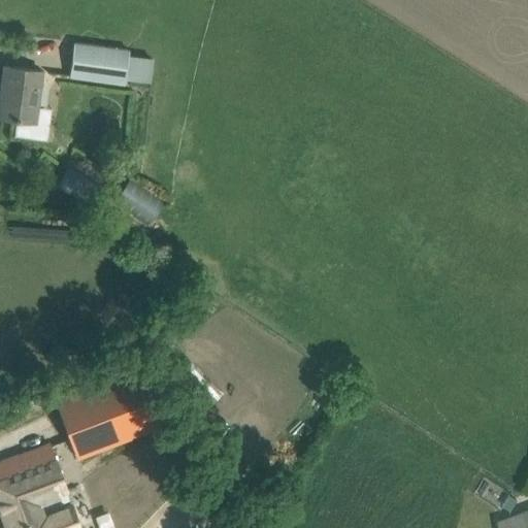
[(128,51),(72,43),(67,78),(125,86),(128,51)]
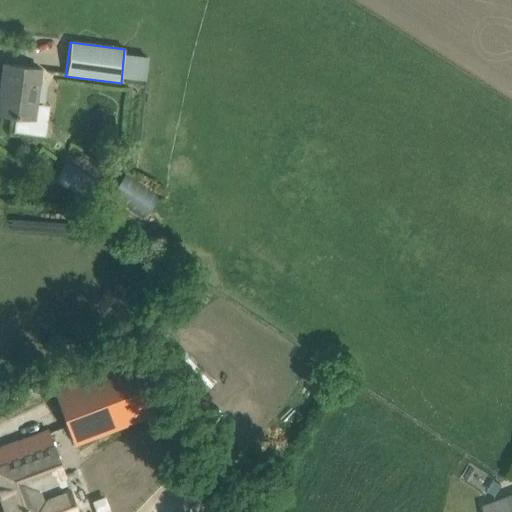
[(2,114),(21,116),(33,118),(40,69),(4,64),(1,85),(5,85),(2,114)]
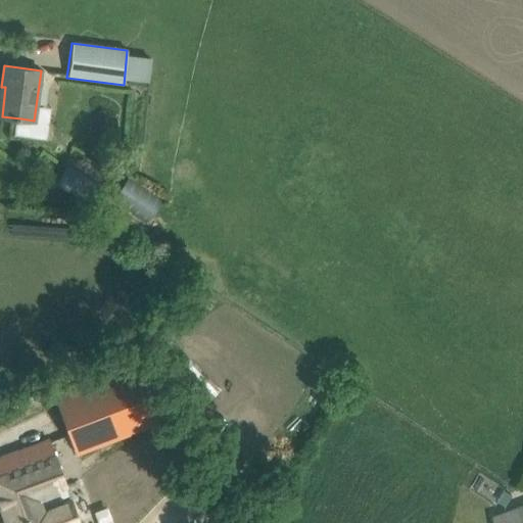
[(106,189),(66,162),(55,179),(95,205),(106,189)]
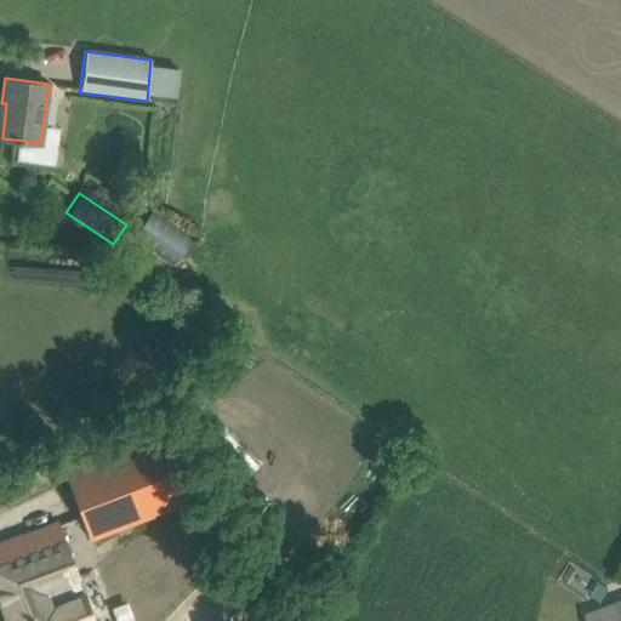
[(66,468),(92,542),(193,503),(177,461),(160,468),(151,437),(66,468)]
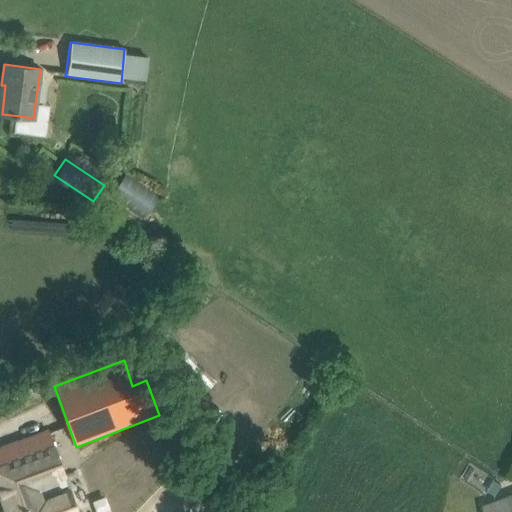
[(5,445),(0,447),(0,490),(8,511),(73,511),(60,476),(64,475),(47,430),(5,445)]
